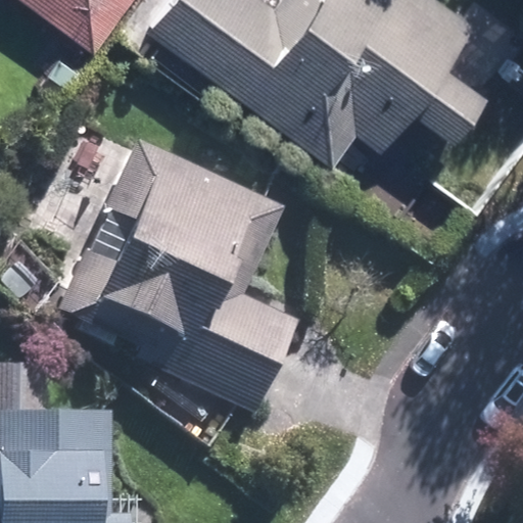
[(29,0),(91,44),(123,0),(29,0)]
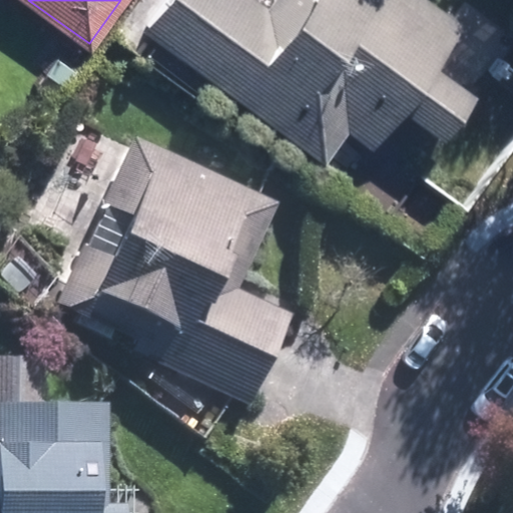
[(442,0),(297,0),(293,6),(285,0),(170,0),(152,25),(323,150),(348,117),(378,139),(467,19),(442,0)]
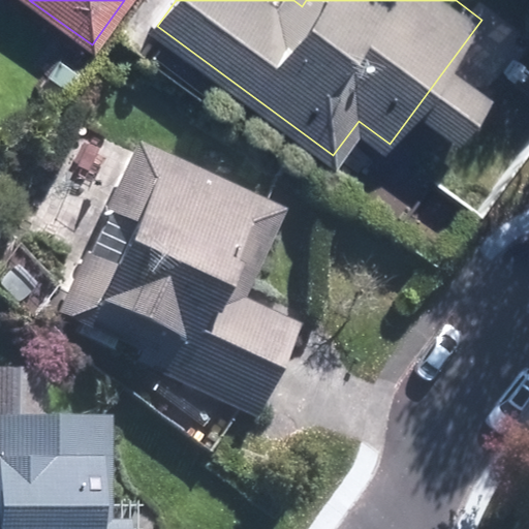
[(93,68),(60,43),(26,90),(59,114),(93,68)]
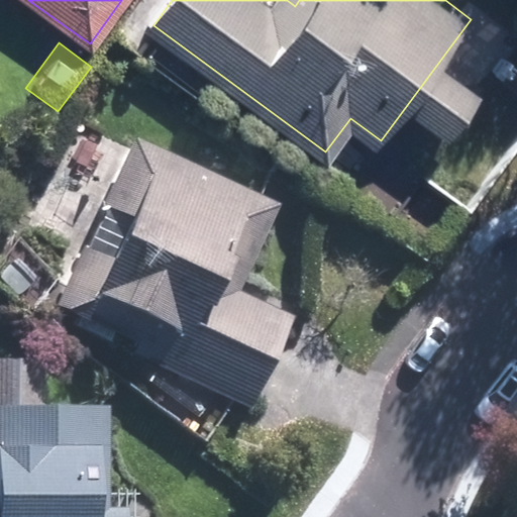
[(297,313),(245,290),(285,203),(139,137),(81,267),(82,267),(58,317),(253,407),(297,313)]
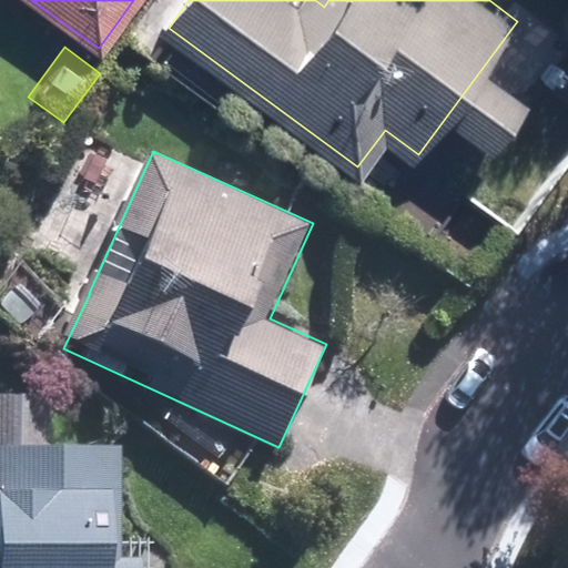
[(146,567),(148,539),(121,538),(121,442),(51,442),(52,397),(0,395),(0,567),(146,567)]
